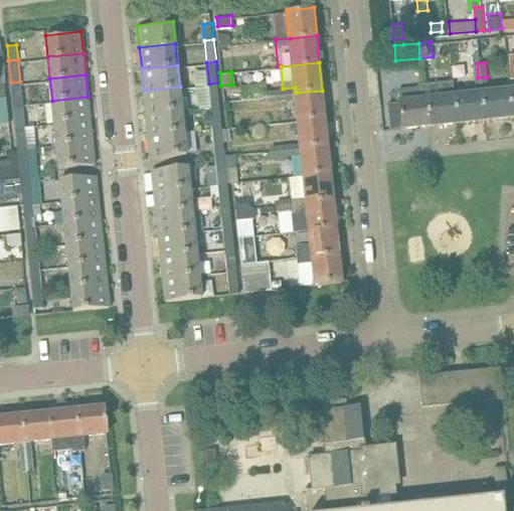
[(488,92),(487,77),(478,77),(480,93),(483,93),(488,92)]
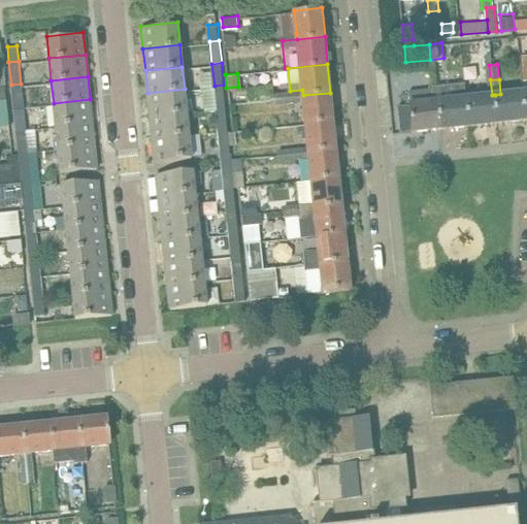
[(466,83),(442,85),(433,86),(435,101),(439,100),(442,126),(470,124),(467,97),(466,83)]
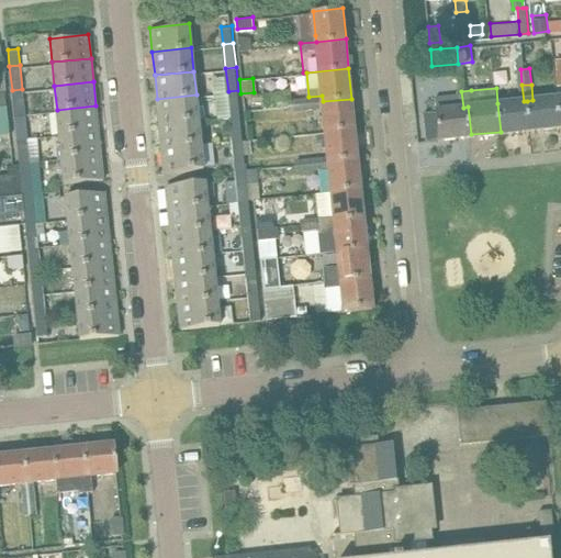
[(24,113),(22,89),(12,90),(14,114),(24,113)]
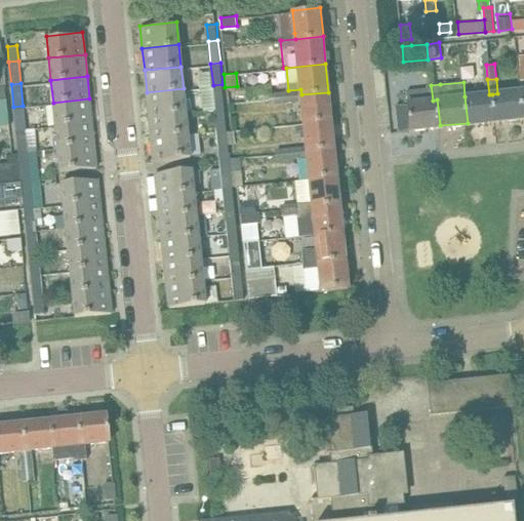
[(223,84),(213,85),(215,108),(225,107),(223,84)]
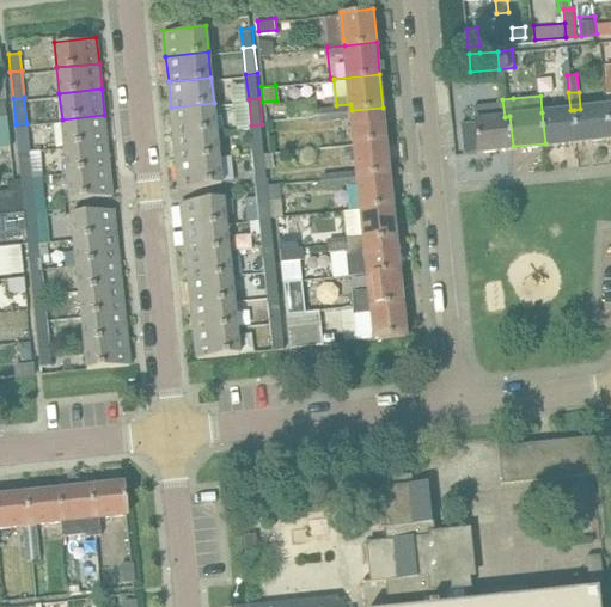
[(214,103),(171,108),(173,134),(217,129),(214,103)]
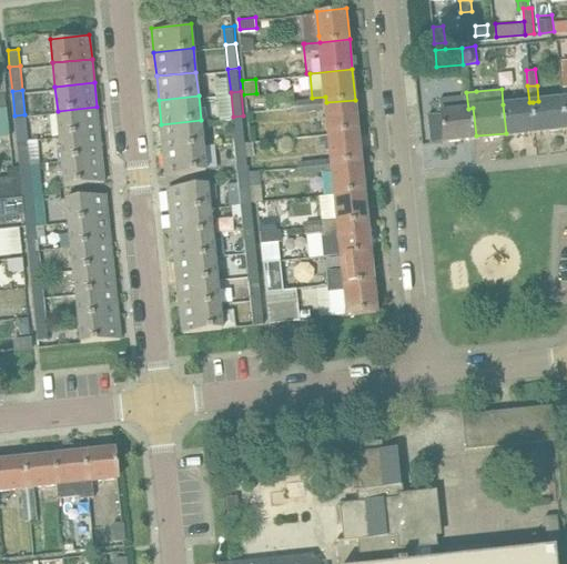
[(326,102),(325,97),(312,98),(310,98),(311,109),(326,107),(326,102)]
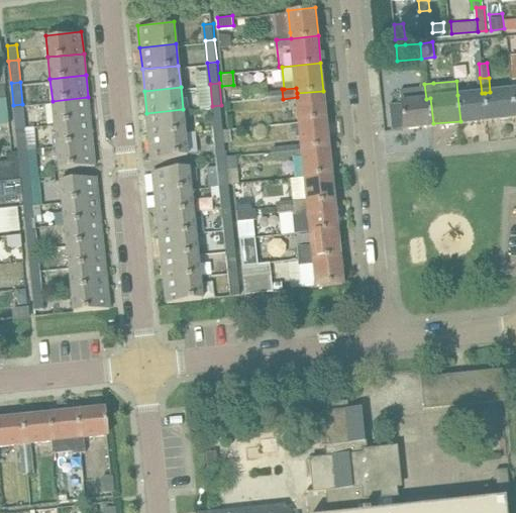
[(283,99),(282,89),(268,91),(269,100),(283,99)]
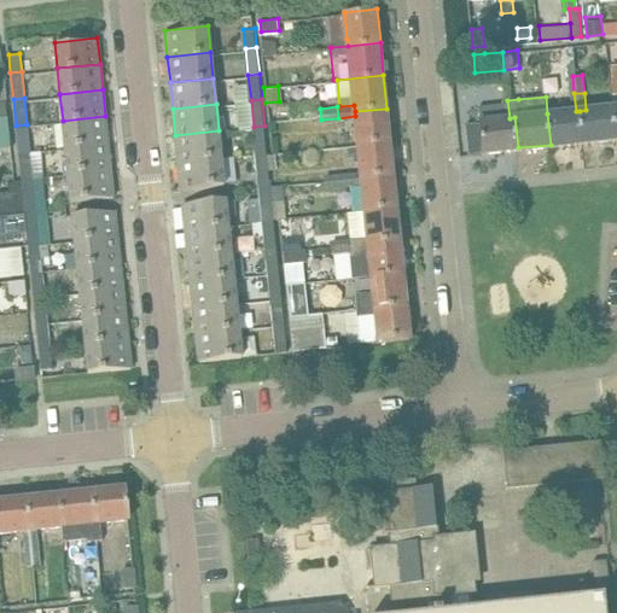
[(586,110),(580,111),(583,141),(615,138),(612,107),(586,110)]
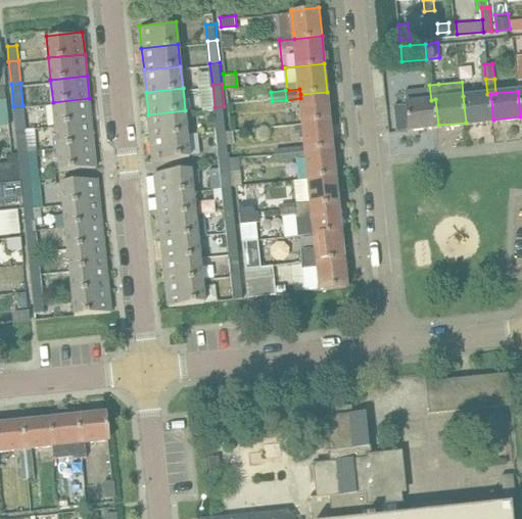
[(327,92),(300,94),(300,98),(303,122),(330,119),(327,92)]
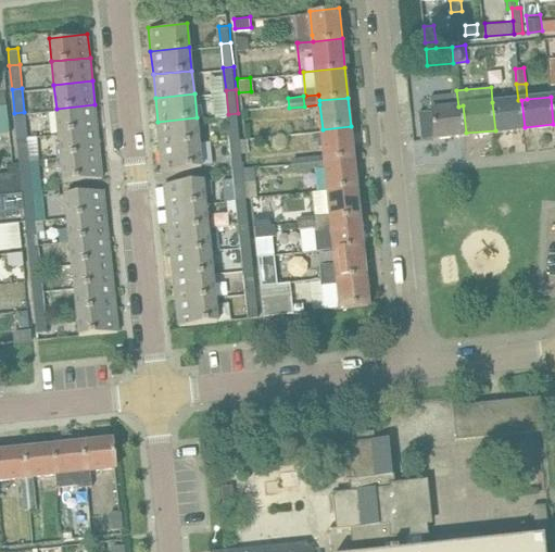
[(521,100),(518,100),(492,102),(495,130),(525,127),(521,100)]
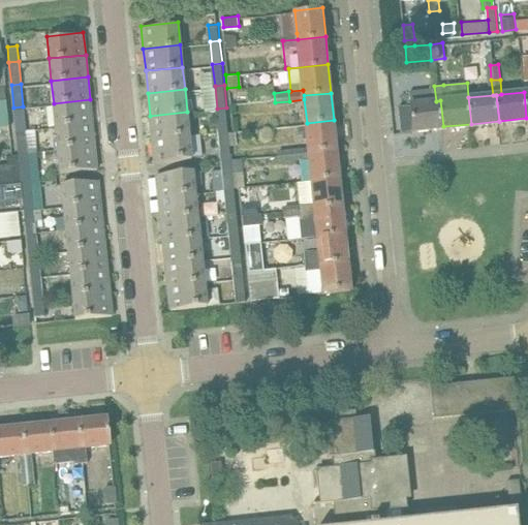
[(90,99),(54,103),(56,126),(93,122),(90,99)]
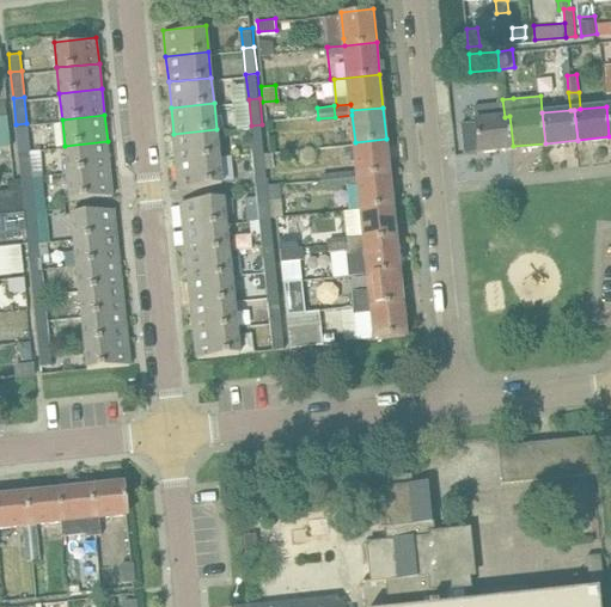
[(509,116),(505,117),(476,120),(476,121),(478,148),(478,151),(513,146),(509,116)]
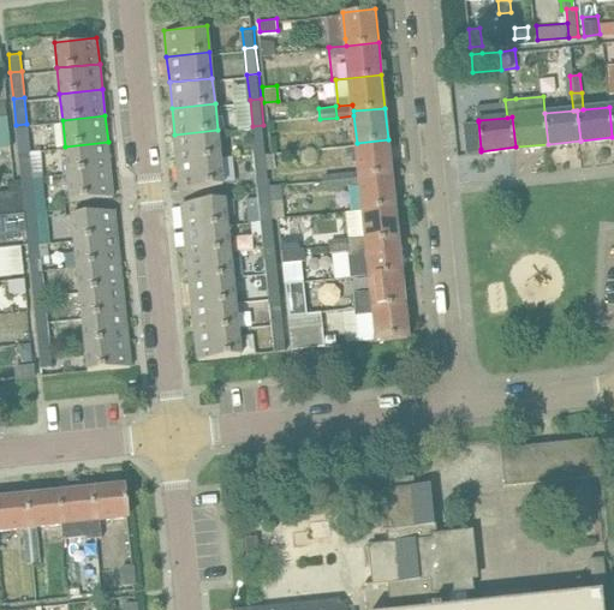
[(478,121),(464,124),(468,150),(481,149),(478,121)]
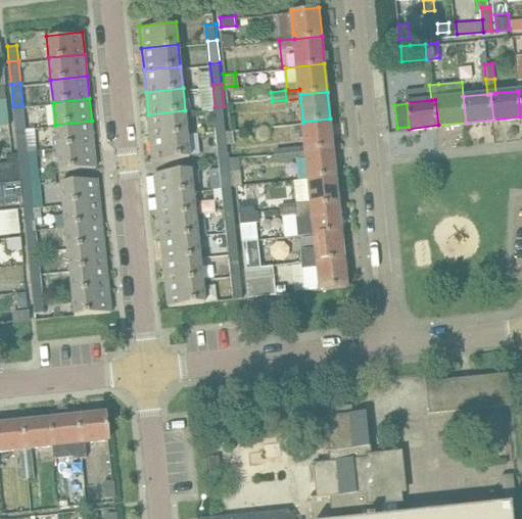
[(26,128),(22,105),(13,106),(15,129),(26,128)]
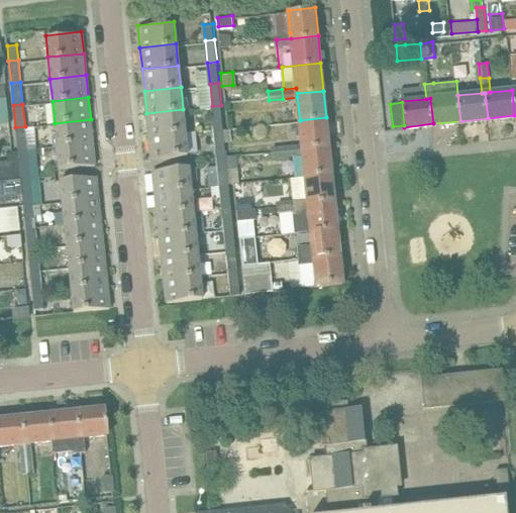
[(223,127),(221,105),(212,106),(214,128),(223,127)]
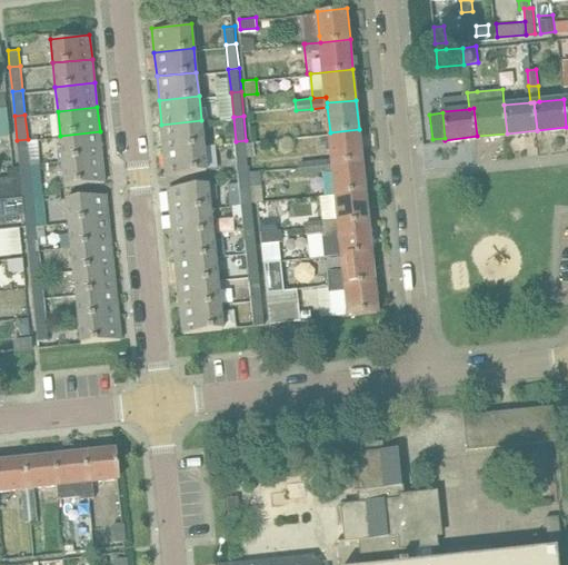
[(203,145),(201,120),(161,125),(163,149),(203,145)]
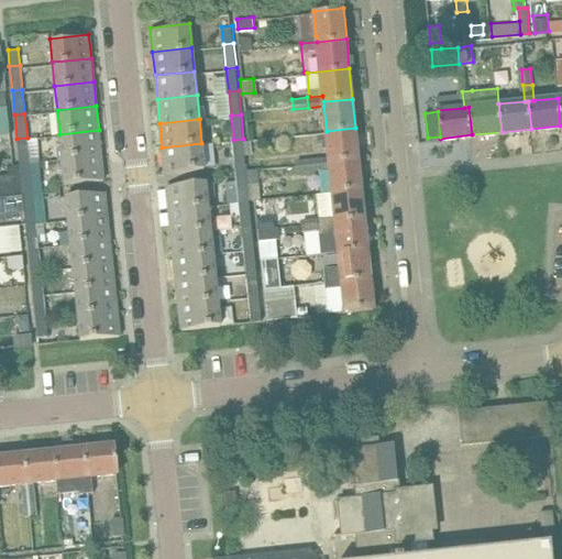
[(359,157),(355,128),(327,131),(329,155),(330,161),(359,157)]
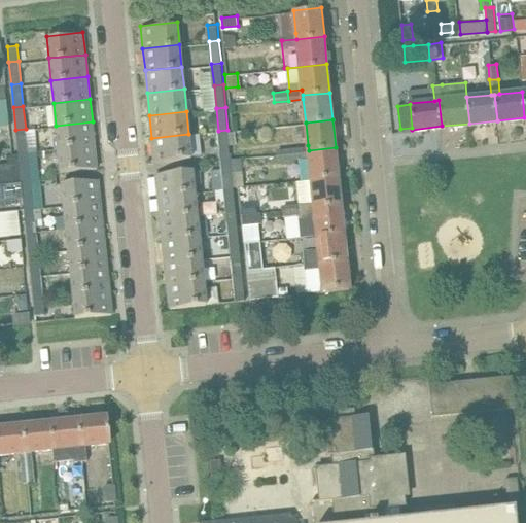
[(93,121),(56,126),(58,147),(95,144),(93,121)]
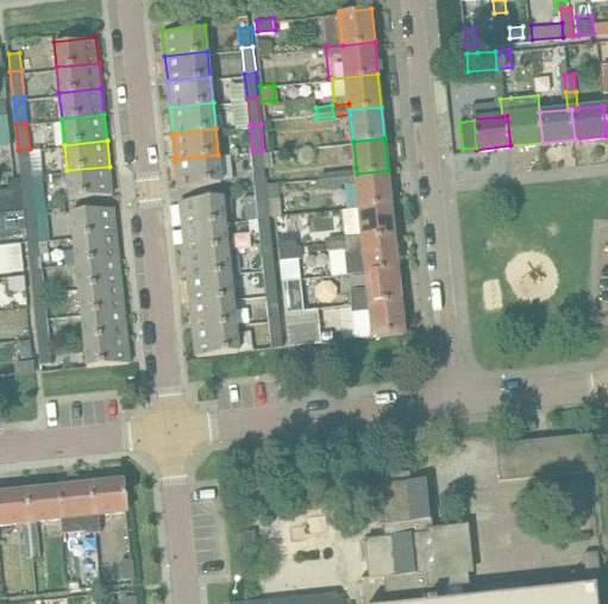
[(32,174),(30,149),(18,150),(20,175),(32,174)]
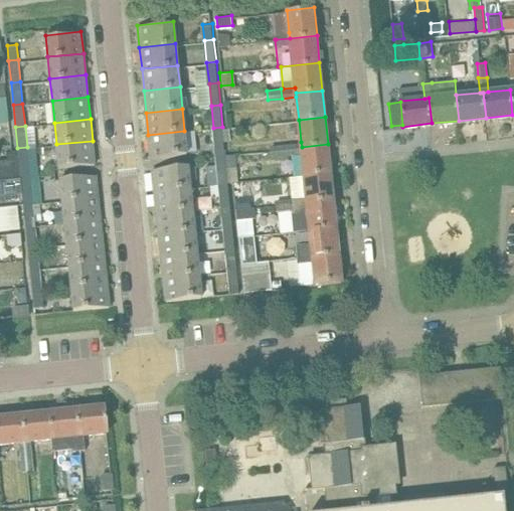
[(222,127),(213,128),(216,156),(225,155),(223,128),(222,127)]
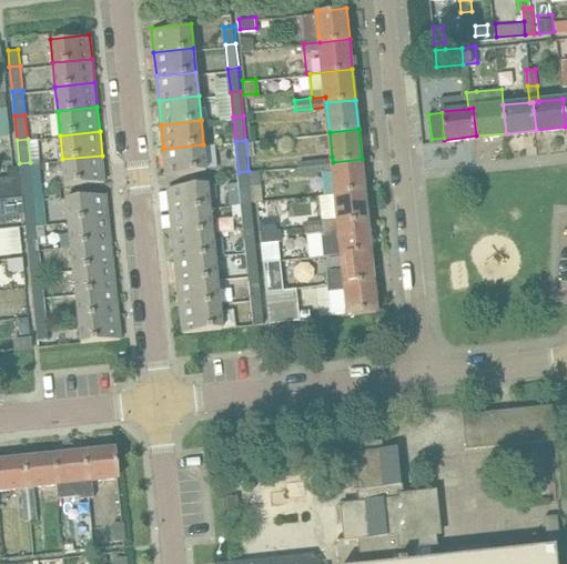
[(249,171),(256,170),(253,140),(246,141),(249,171)]
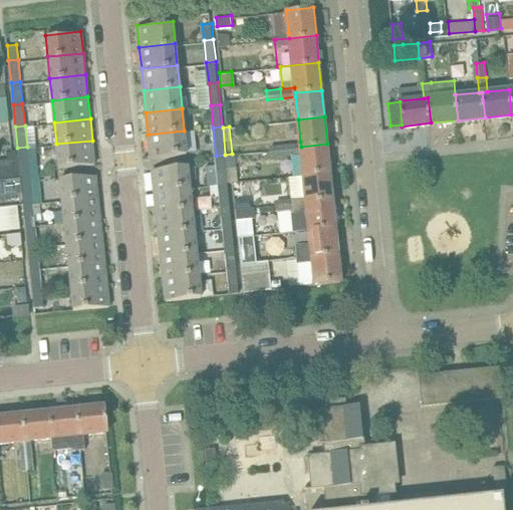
[(186,153),(184,131),(148,135),(151,156),(186,153)]
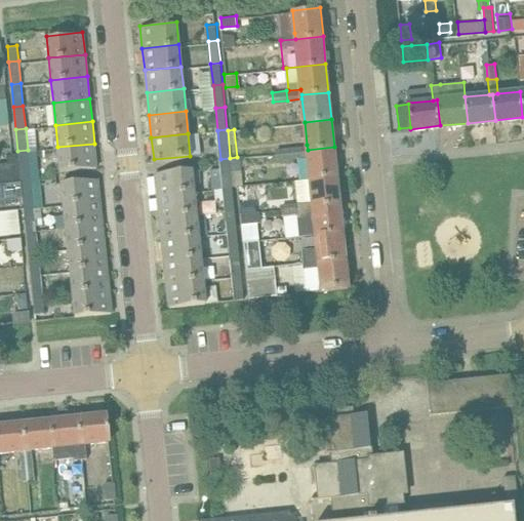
[(94,144),(57,147),(59,169),(96,165),(94,144)]
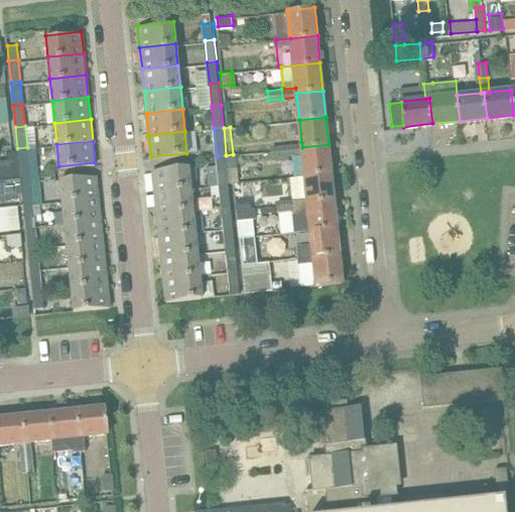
[(301,142),(287,143),(288,153),(302,151),(302,147),(301,142)]
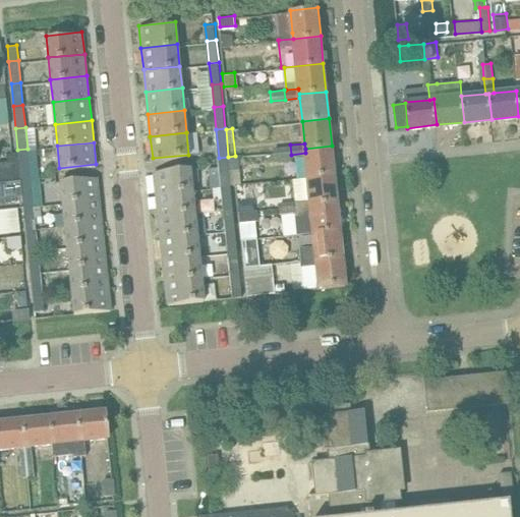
[(291,155),(290,145),(275,147),(276,156),(291,155)]
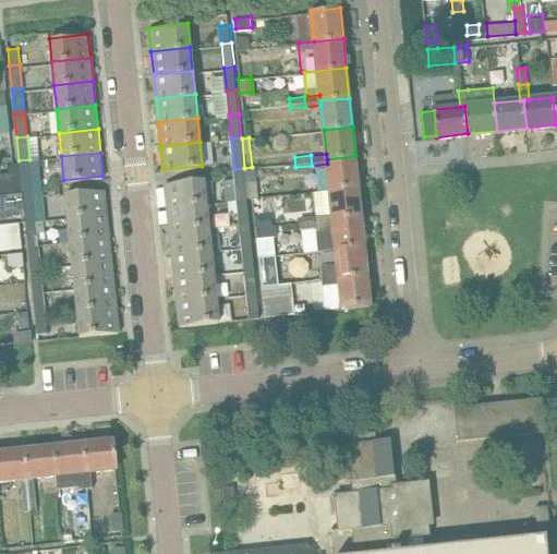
[(355,156),(327,159),(327,164),(329,190),(359,187),(355,156)]
